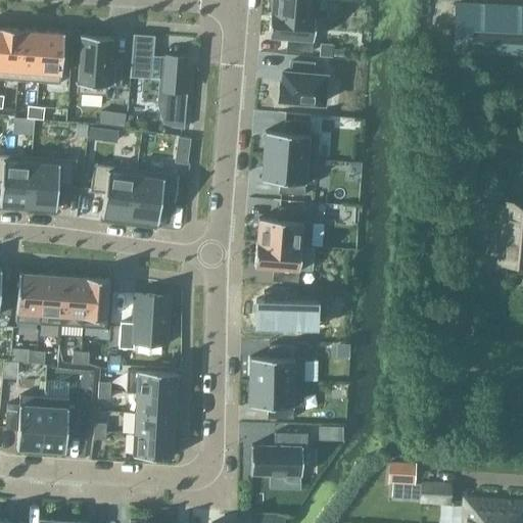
[(315,15),(316,0),(271,0),(271,12),(315,15)]
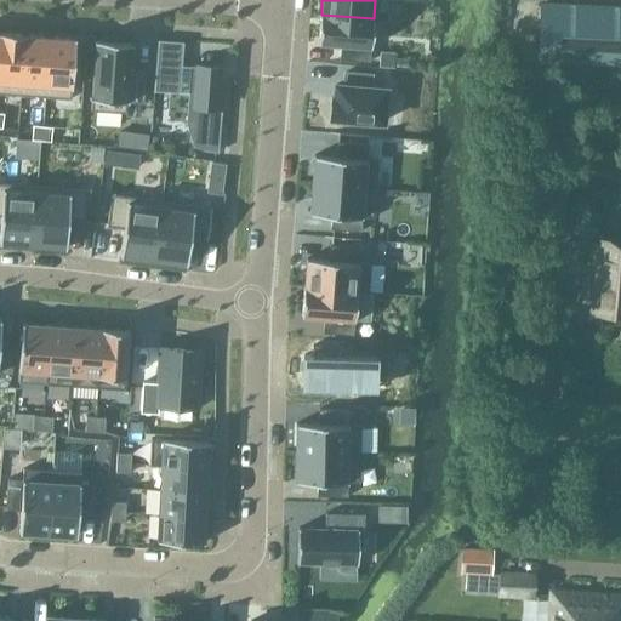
[(545,67),(620,70),(620,12),(548,9),(545,67)]
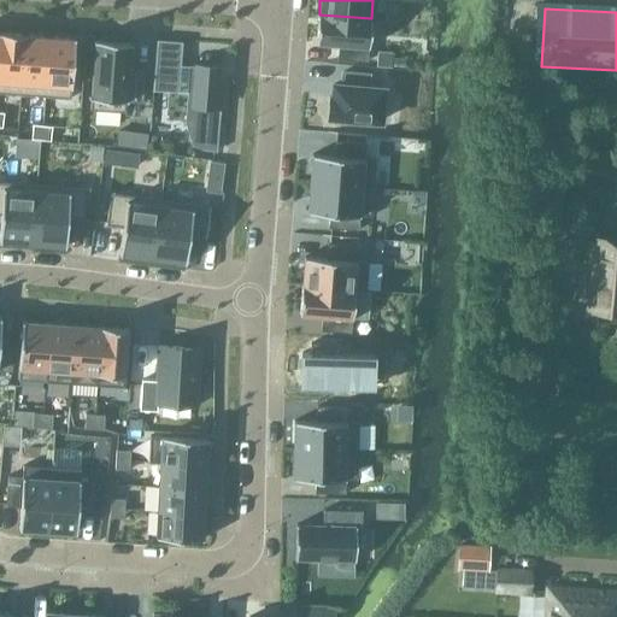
[(319,15),(318,15),(316,43),(339,45),(338,59),(368,62),(371,18),(319,15)]
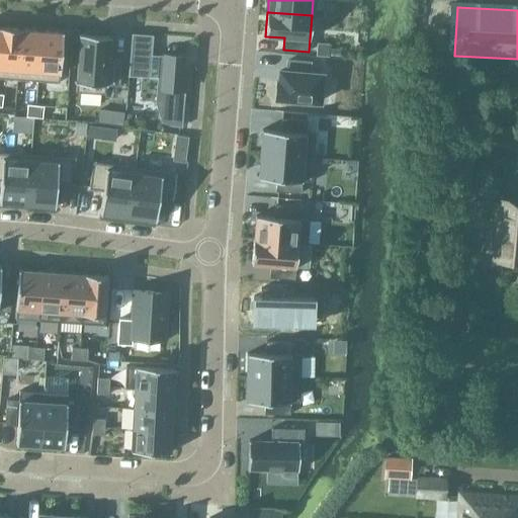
[(0,78),(17,80),(21,29),(0,27),(0,78)]
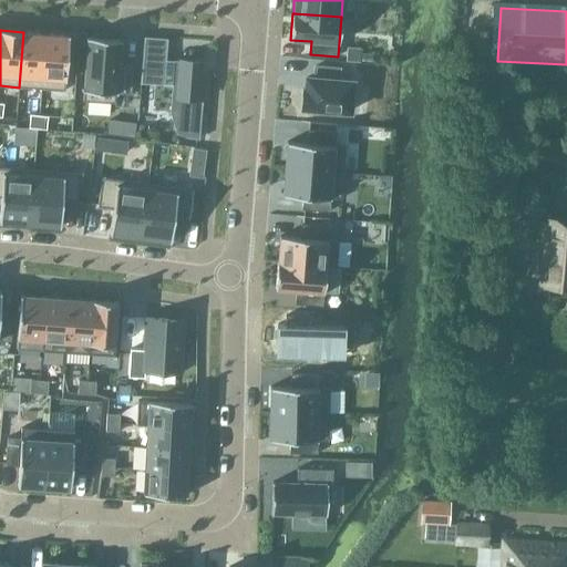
[(47,33),(23,32),(19,88),(42,90),(47,33)]
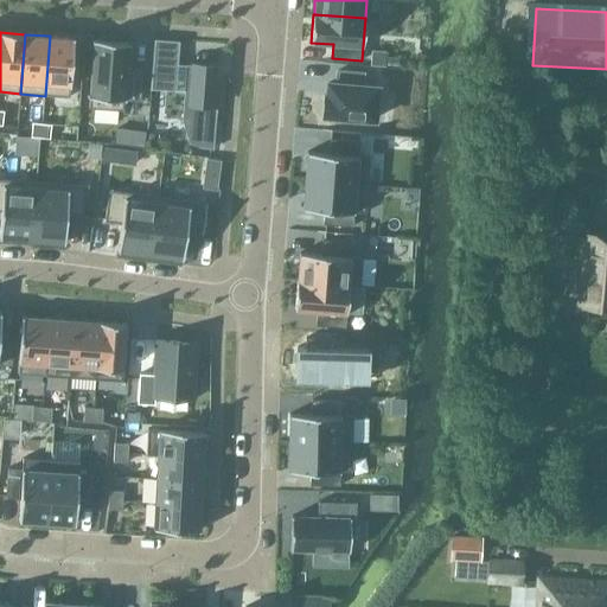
[(75,38),(50,36),(45,96),(70,97),(75,38)]
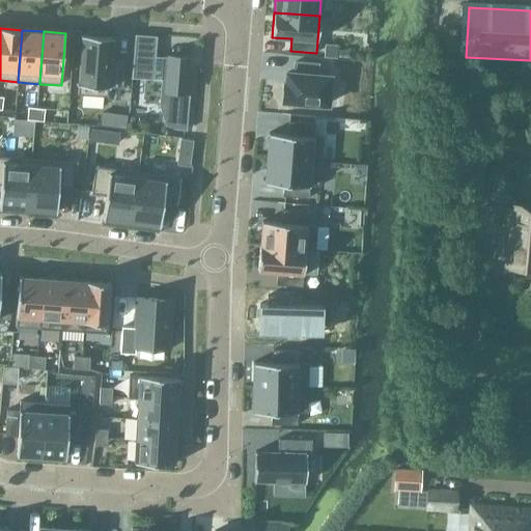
[(89,35),(81,35),(81,36),(82,36),(79,83),(78,83),(78,85),(79,85),(78,94),(108,96),(109,87),(123,88),(126,61),(123,61),(111,60),(112,38),(114,38),(114,37),(106,37),(106,33),(89,32),(89,35)]
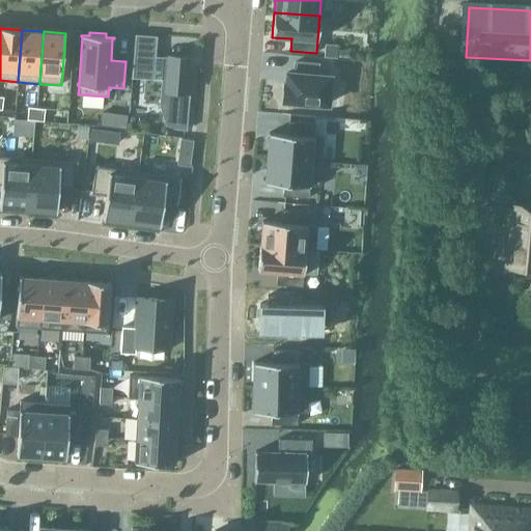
[(136,35),(132,78),(133,79),(134,64),(154,65),(154,67),(155,68),(156,57),(158,36),(136,35)]
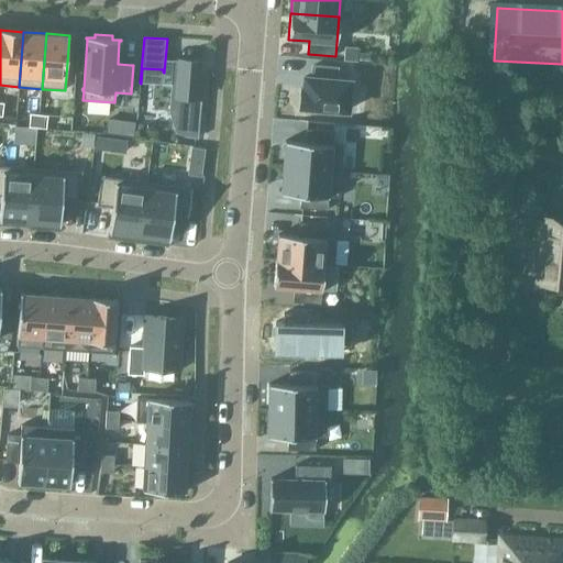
[(357,62),(359,48),(344,47),(343,61),(357,62)]
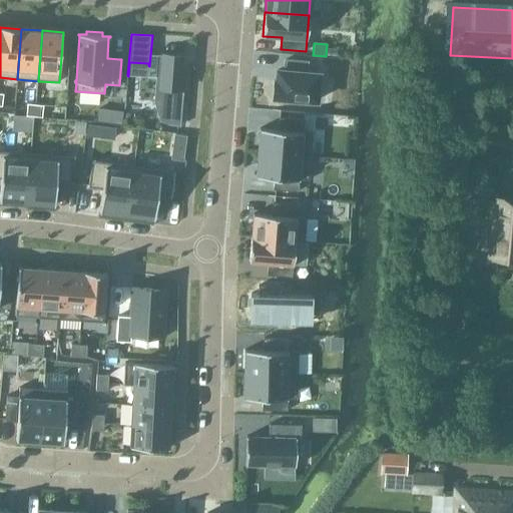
[(149,66),(148,77),(156,78),(154,98),(159,98),(158,111),(161,120),(180,122),(184,68),(181,57),(158,55),(150,55),(149,66)]
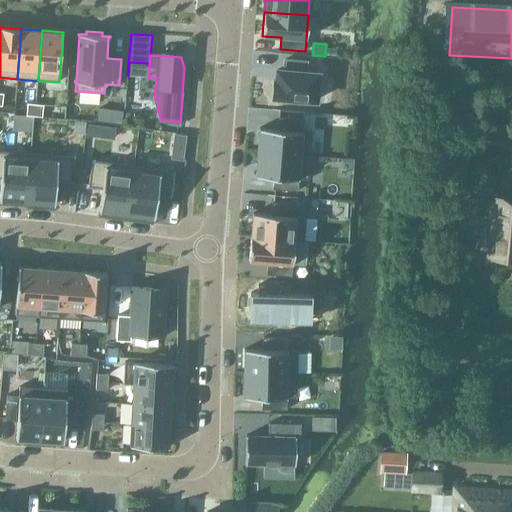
[(273,81),(272,98),(316,101),(318,74),(306,73),(307,62),(285,60),(284,71),(277,71),(276,81),(273,81)]
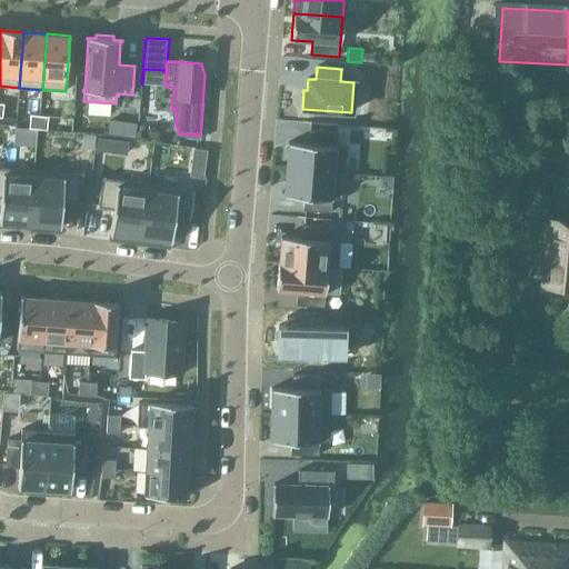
[(29,129),(38,130),(40,116),(30,116),(29,129)]
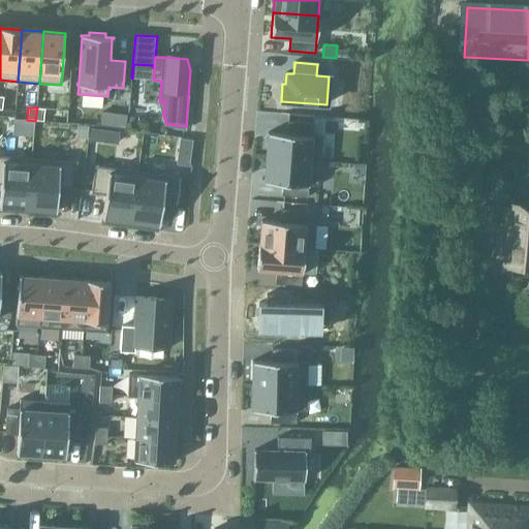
[(37,107),(35,121),(43,122),(45,109),(37,107)]
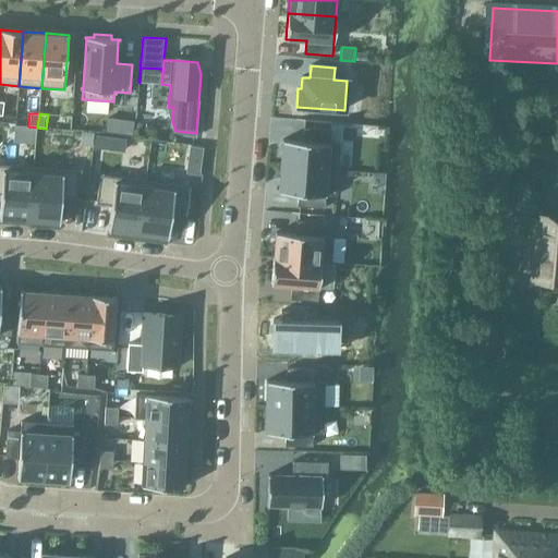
[(338,170),(340,144),(330,144),(330,131),(304,129),(303,142),(282,140),(280,166),(338,170)]
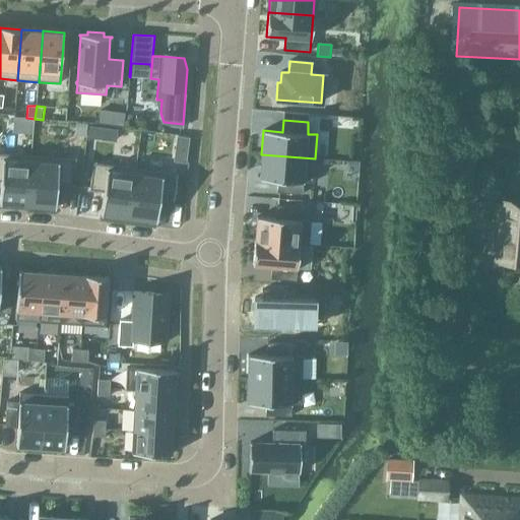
[(76,122),(75,134),(85,136),(86,123),(76,122)]
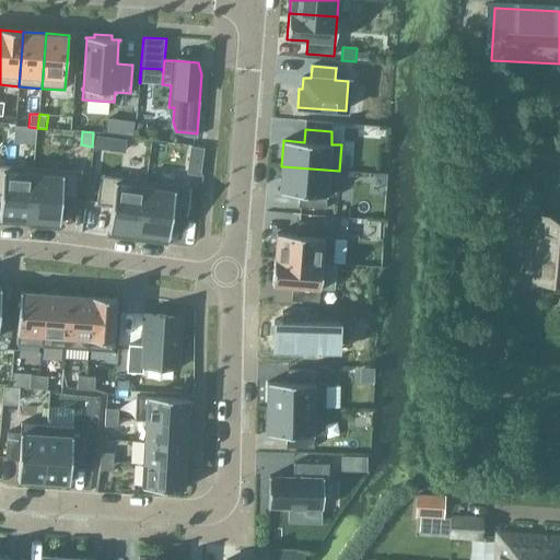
[(109,150),(111,138),(95,136),(93,148),(109,150)]
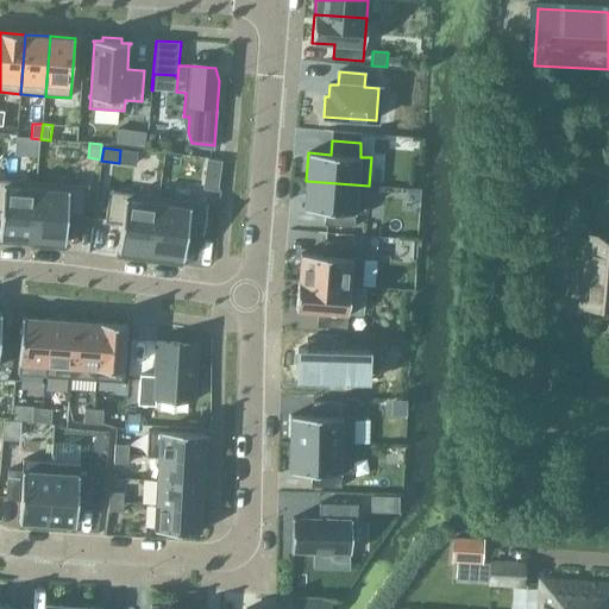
[(0,239),(32,242),(37,182),(0,180),(0,212),(1,213),(0,231),(0,239)]
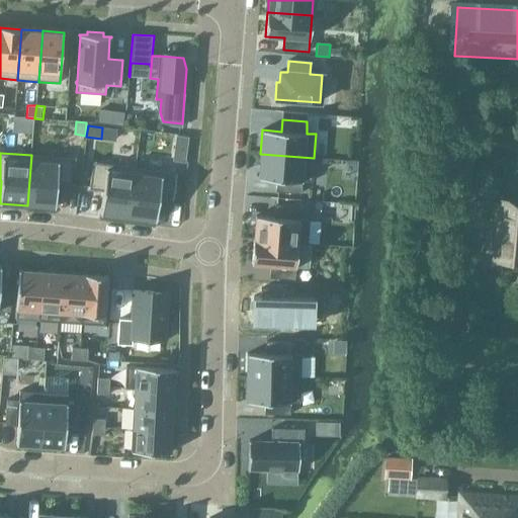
[(314,158),(260,154),(259,178),(277,179),(276,191),(301,193),(303,181),(312,182),(314,158)]
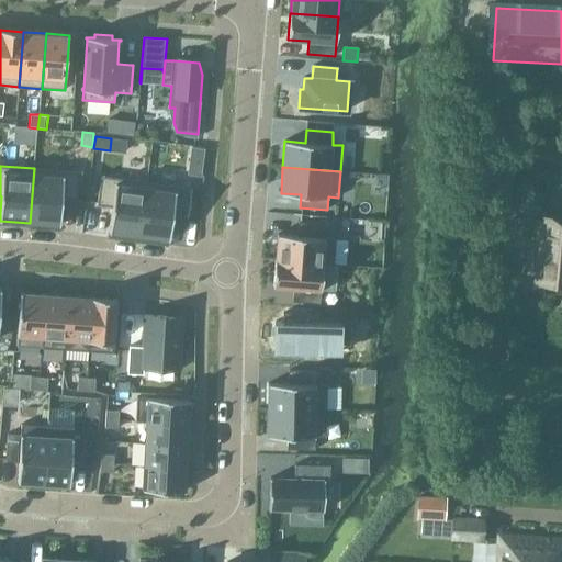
[(79,171),(34,168),(30,223),(60,225),(62,201),(77,202),(79,171)]
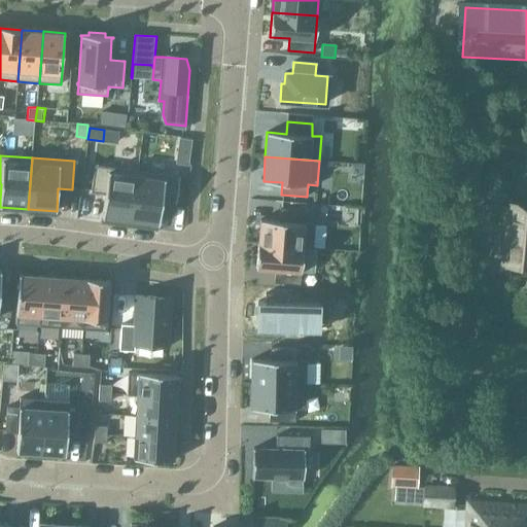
[(131,221),(137,171),(95,165),(91,192),(105,195),(102,217),(131,221)]
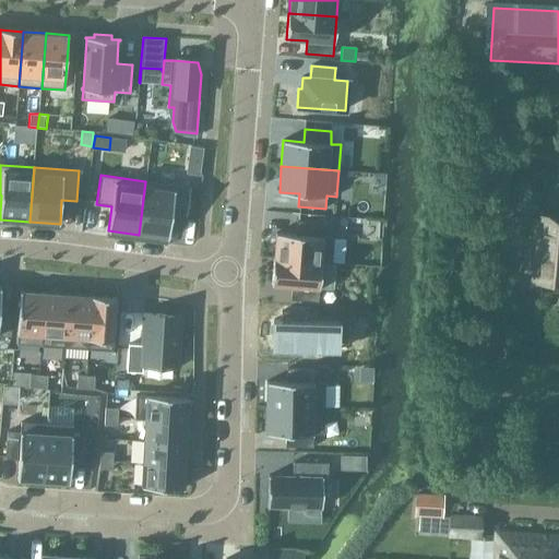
[(191,187),(145,181),(139,235),(168,239),(171,214),(187,216),(191,187)]
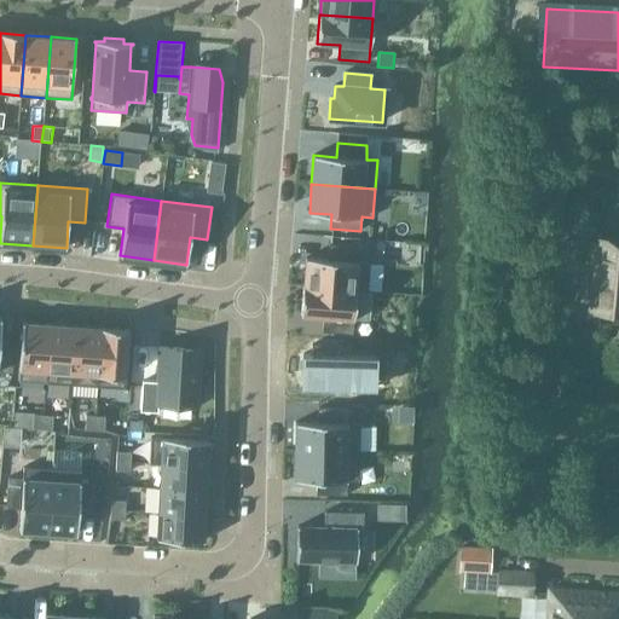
[(618,242),(600,241),(591,313),(618,316),(618,242)]
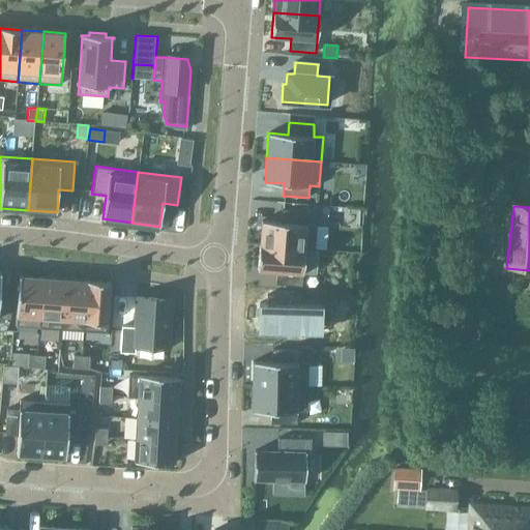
[(304,249),(304,251),(315,252),(317,226),(306,225),(307,212),(282,210),(281,223),(262,221),(260,245),(304,249)]
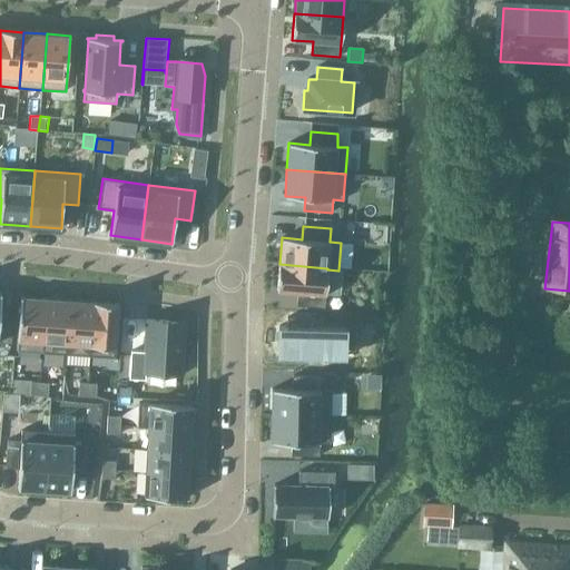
[(327,268),(279,264),(277,291),(297,292),(296,305),(324,308),(327,269),(327,268)]
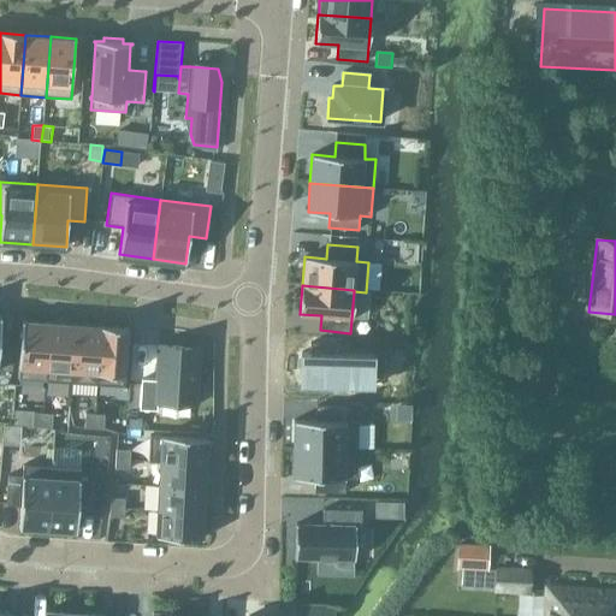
[(0,369),(12,371),(15,341),(0,339),(0,336),(1,318),(0,318),(0,369)]
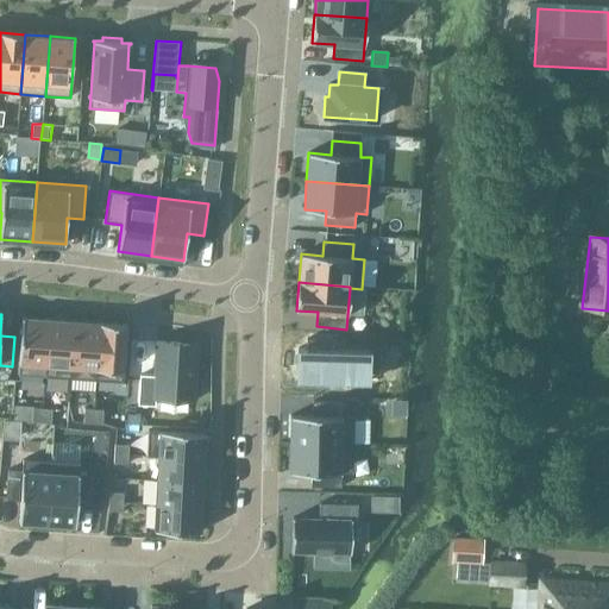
[(45,365),(49,320),(23,318),(19,364),(45,365)]
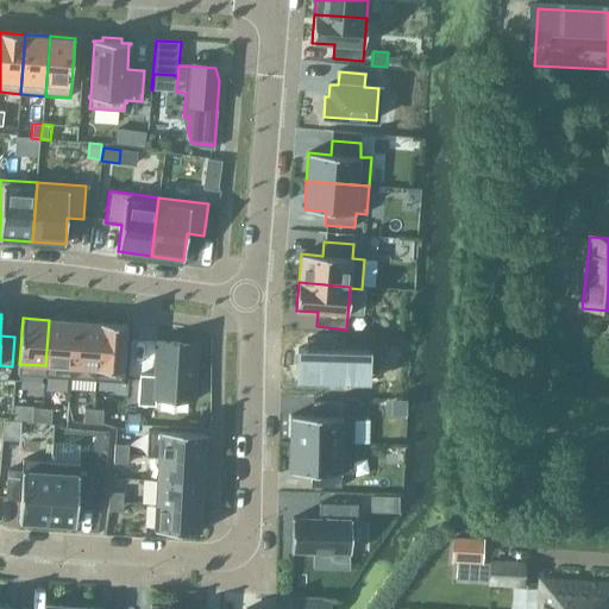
[(45,365),(44,377),(70,380),(75,321),(49,320),(45,365)]
